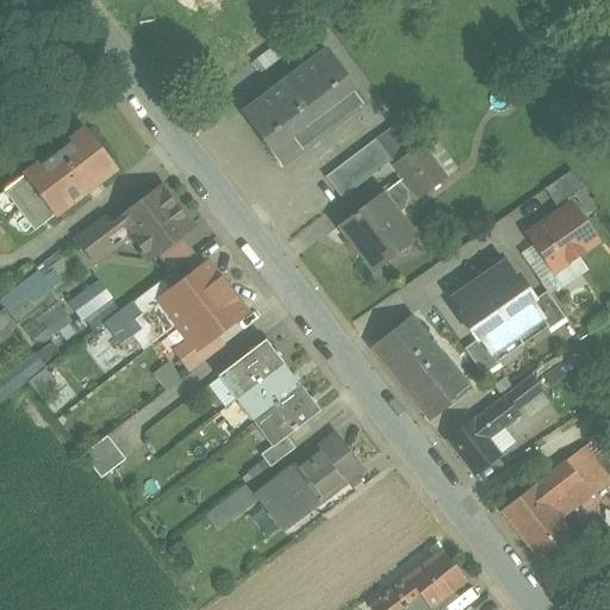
[(329,50),(243,114),(263,139),(261,141),(279,165),(281,163),(282,165),(304,148),(305,149),(319,138),(347,117),(348,118),(367,104),(366,103),(367,101),(329,50)]
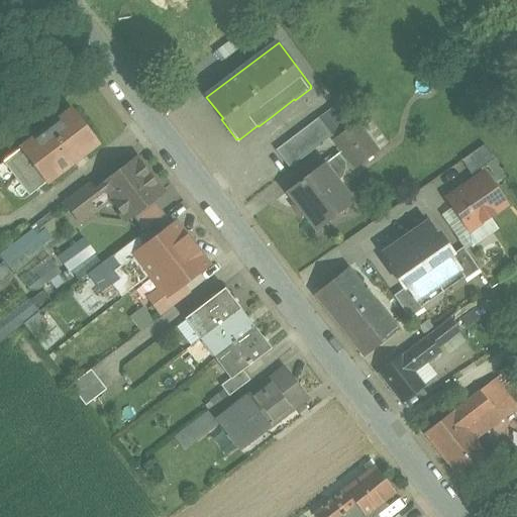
[(73,111),(4,164),(29,197),(99,143),(73,111)]
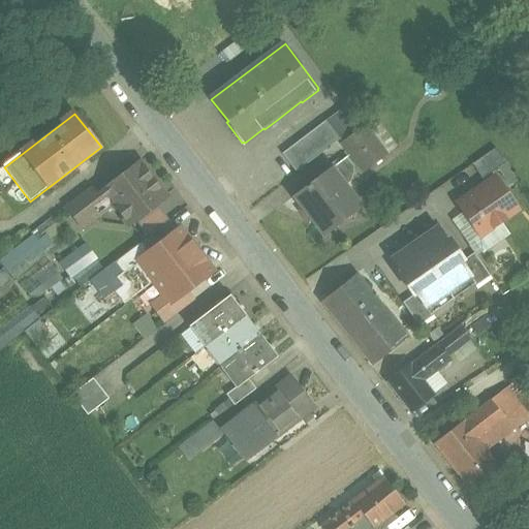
[(327,121),(283,153),(297,172),(340,139),(327,121)]
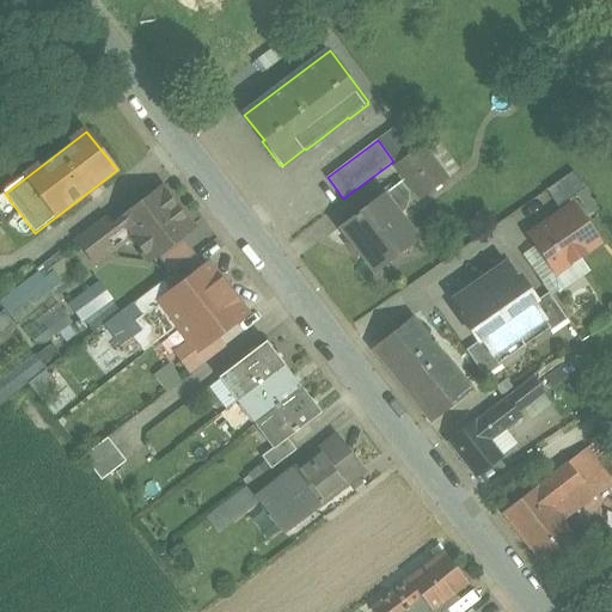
[(448,179),(422,146),(397,165),(423,199),(448,179)]
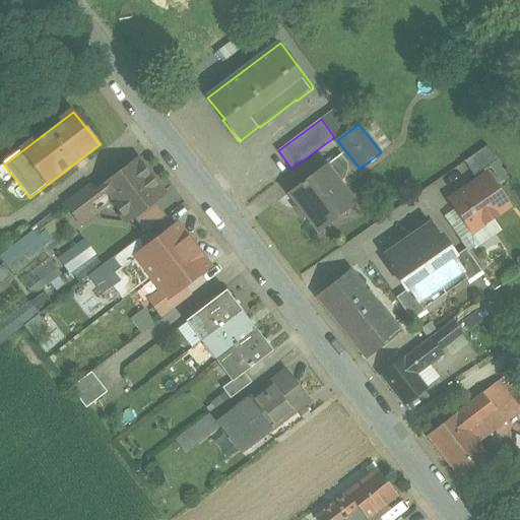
[(489,144),(465,160),(475,176),(500,158),(489,144)]
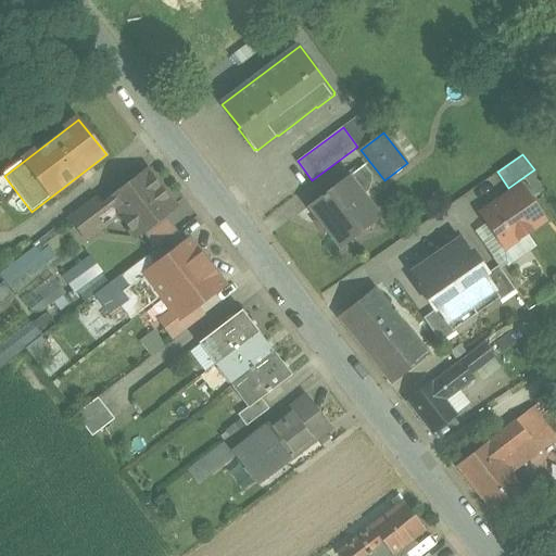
[(350,177),(346,180),(359,199),(370,190),(374,180),(373,175),(366,166),(350,177)]
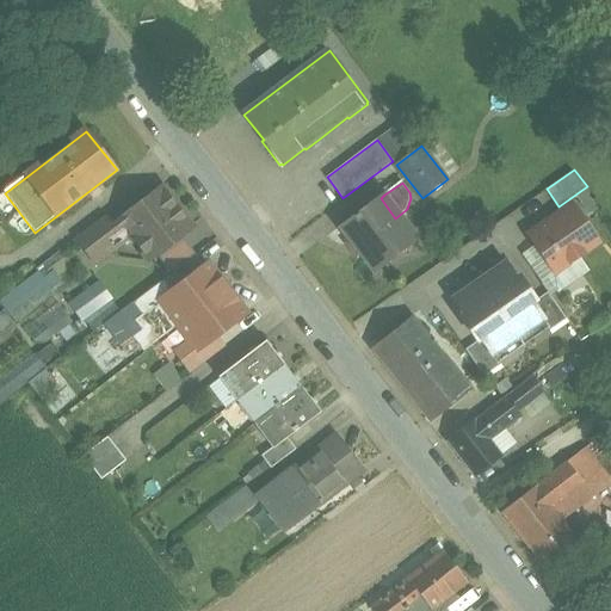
[(193,228),(164,189),(133,211),(144,227),(134,235),(152,260),(193,228)]
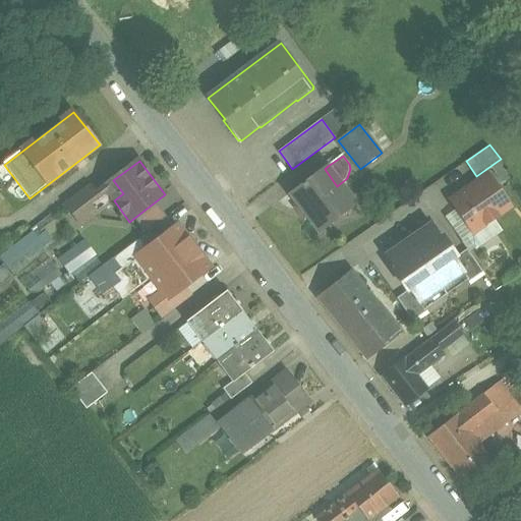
[(328,165),(291,192),(321,232),(357,205),(356,204),(352,207),(337,186),(325,169),(328,166),(328,165)]
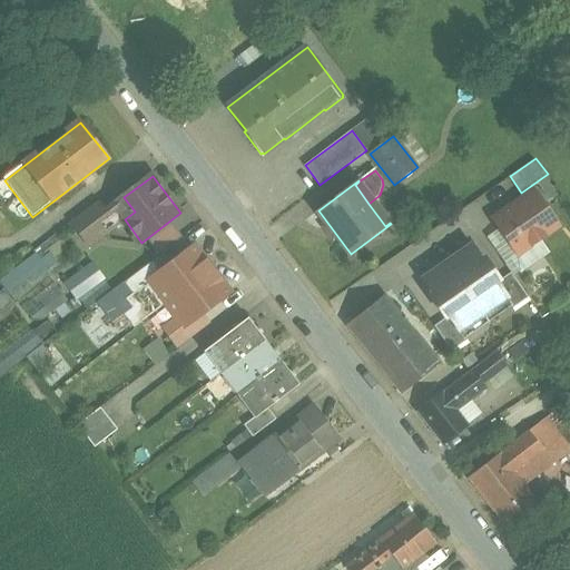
[(534,192),(505,212),(509,216),(507,223),(500,227),(518,254),(558,226),(534,192)]
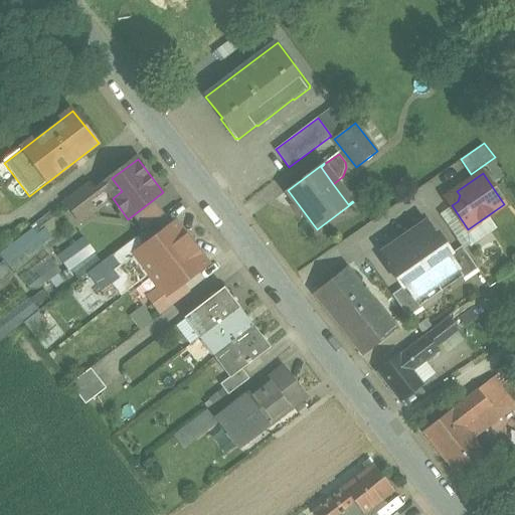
[(96,191),(95,192),(105,205),(113,198),(122,191),(112,178),(96,191)]
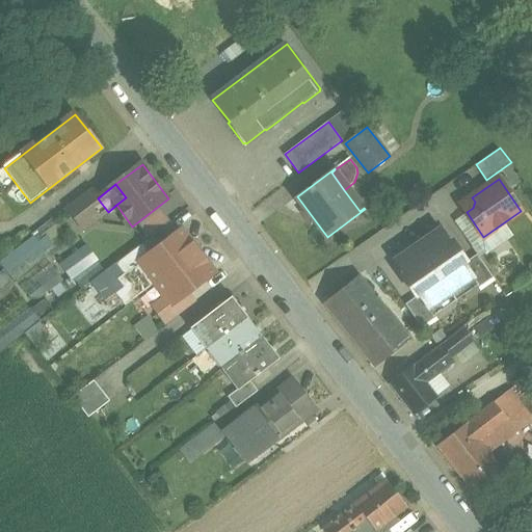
[(91,188),(69,205),(85,229),(108,212),(98,198),(99,197),(91,188)]
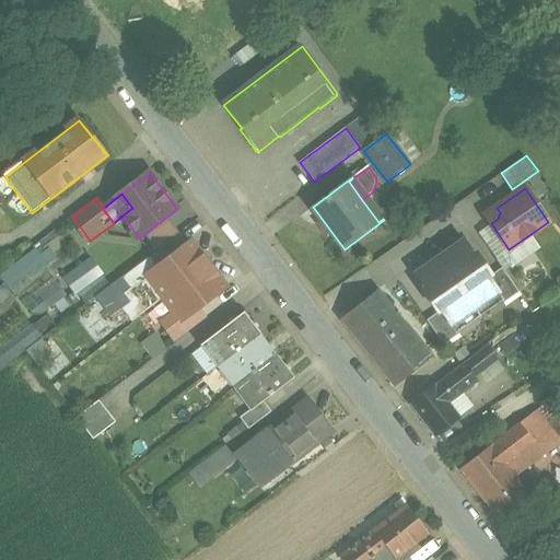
[(191,242),(148,276),(165,299),(209,265),(191,242)]
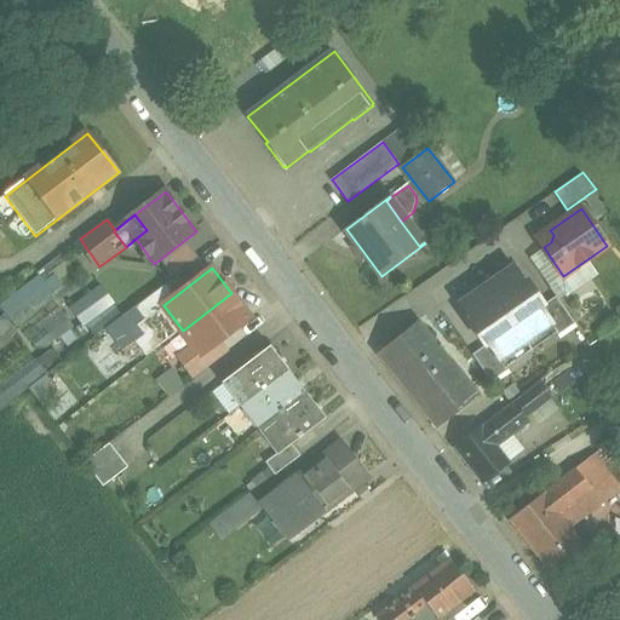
[(514,268),(461,303),(472,320),(469,322),(486,346),(489,343),(501,360),(503,360),(552,326),(552,325),(541,308),(545,305),(528,281),(524,283),(514,268)]
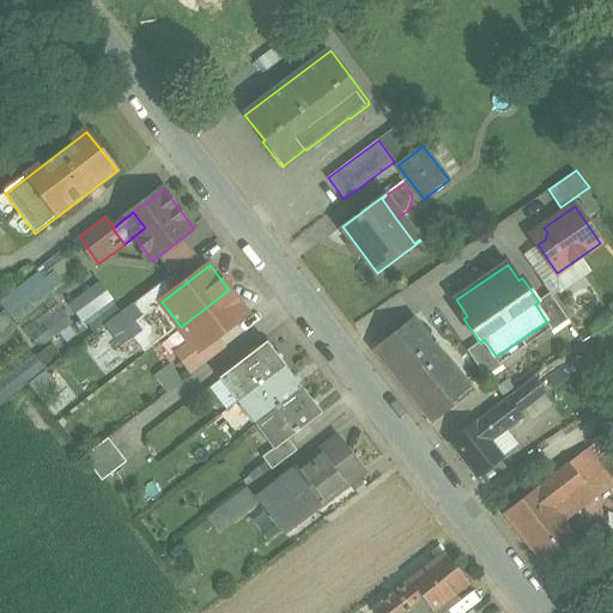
[(66,286),(52,266),(1,302),(16,322),(66,286)]
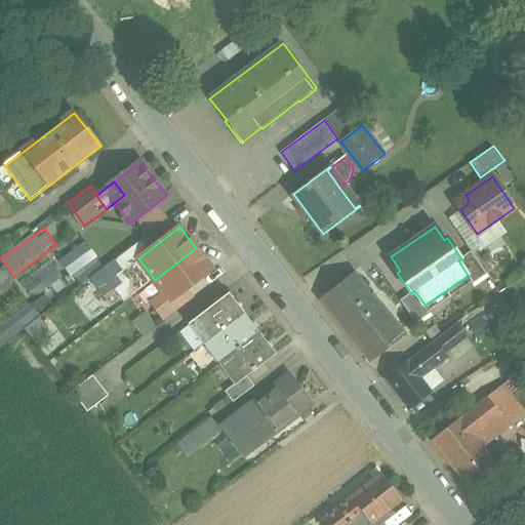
[(75,280),(102,260),(86,240),(61,259),(75,280)]
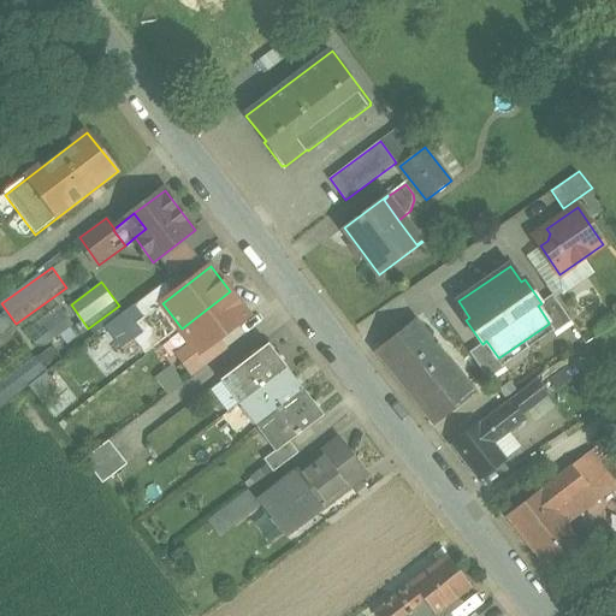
[(230,291),(182,329),(200,353),(200,354),(219,338),(249,317),(230,291)]
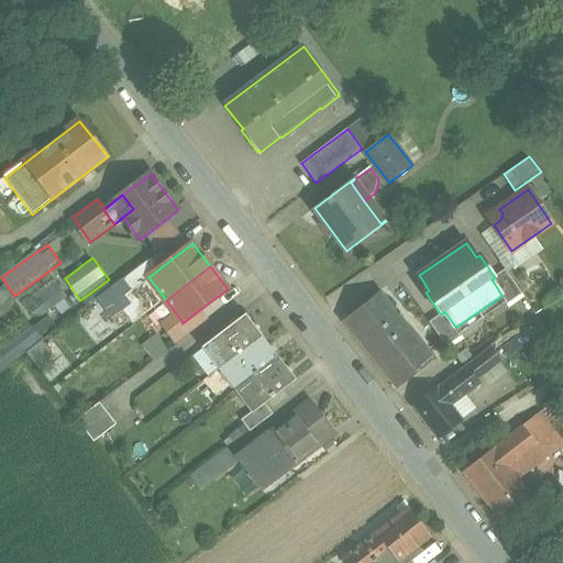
[(522,294),(506,269),(495,277),(492,279),(501,295),(501,296),(508,305),(522,294)]
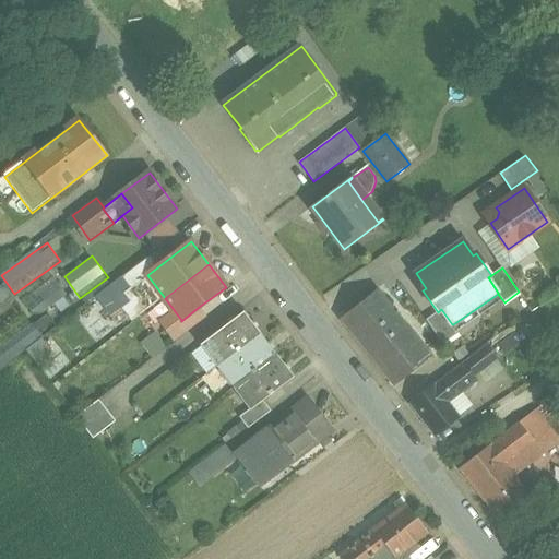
[(54,276),(24,301),(38,318),(68,294),(54,276)]
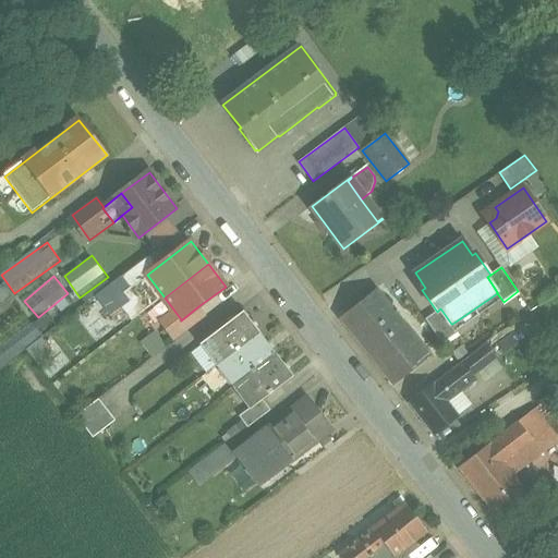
[(429,355),(376,289),(341,317),(396,384),(429,355)]
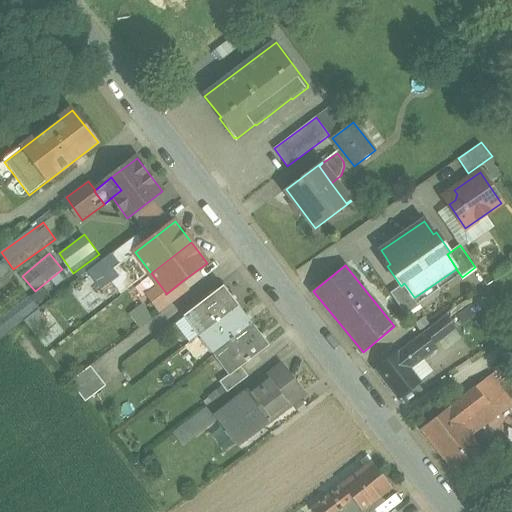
[(182,281),(166,294),(166,293),(153,302),(161,313),(189,291),(182,281)]
